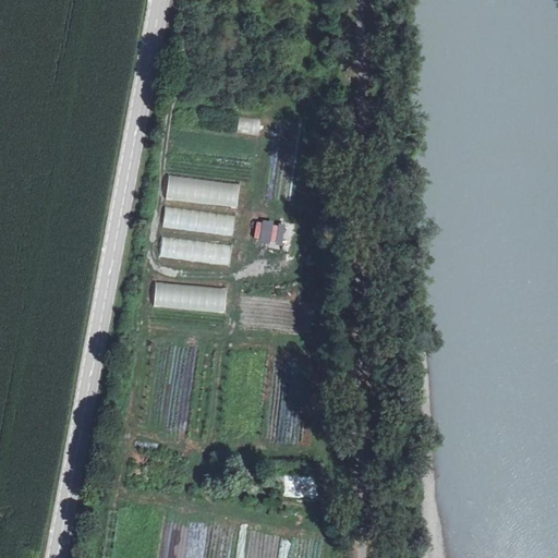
[(238,206),(239,181),(168,177),(166,202),(238,206)]
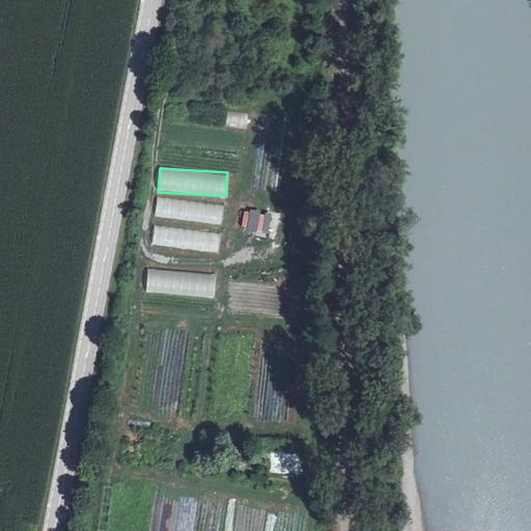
[(222,225),(224,205),(157,197),(155,217),(222,225)]
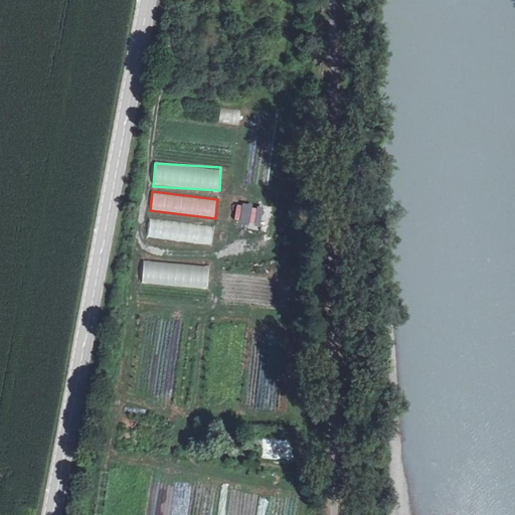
[(235,204),(233,223),(261,225),(263,206),(235,204)]
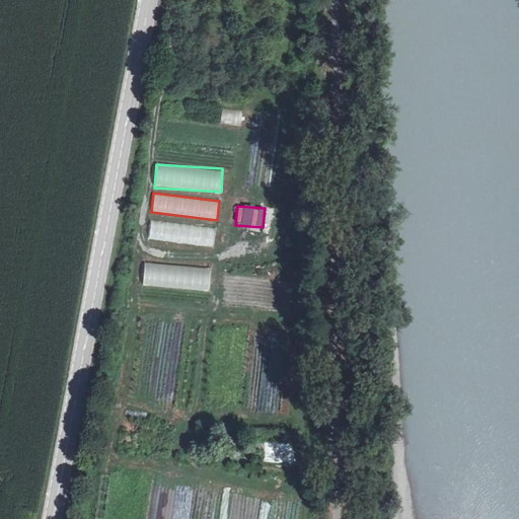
[(214,246),(216,228),(150,221),(148,239),(214,246)]
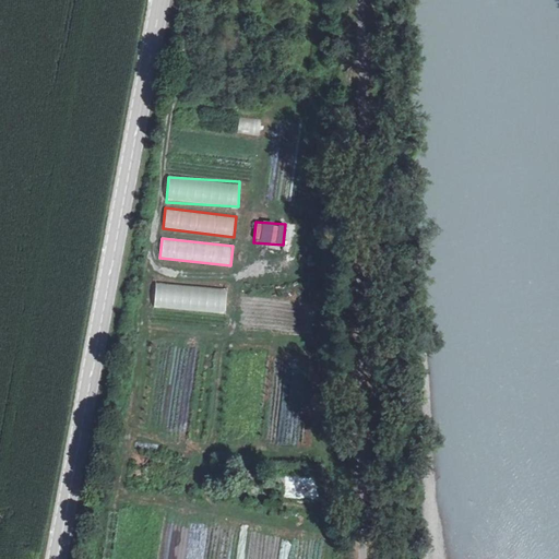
[(317,273),(308,273),(309,295),(318,295),(317,273)]
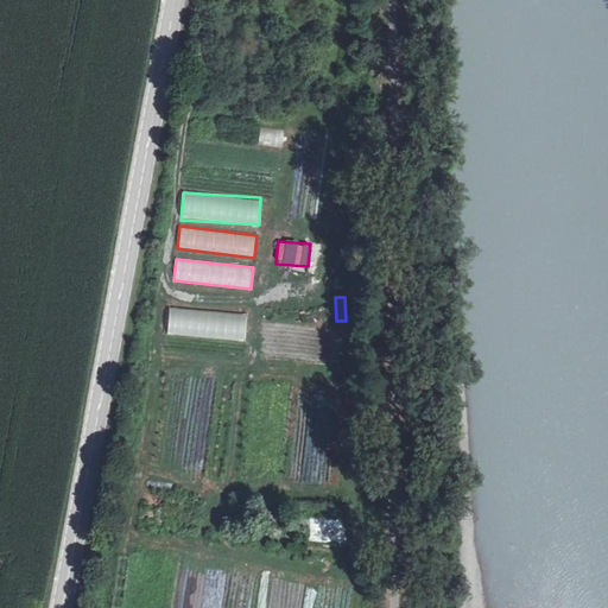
[(169,308),(166,335),(245,341),(247,315),(169,308)]
